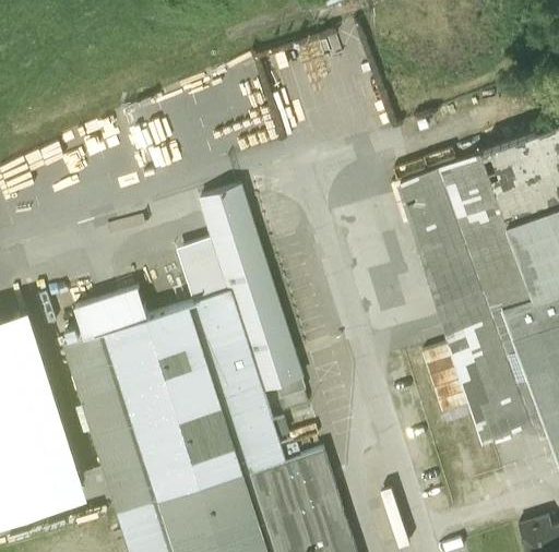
[(262,123),(264,141),(272,140),(269,107),(248,109),(249,124),(262,123)]
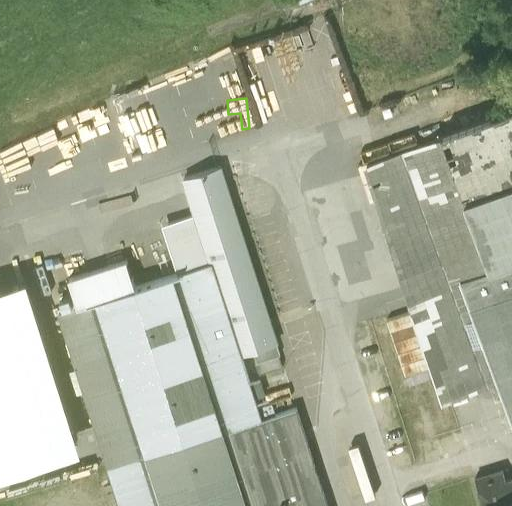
[(511,427),(511,114),(363,169),(442,407),(497,387),(511,427)]
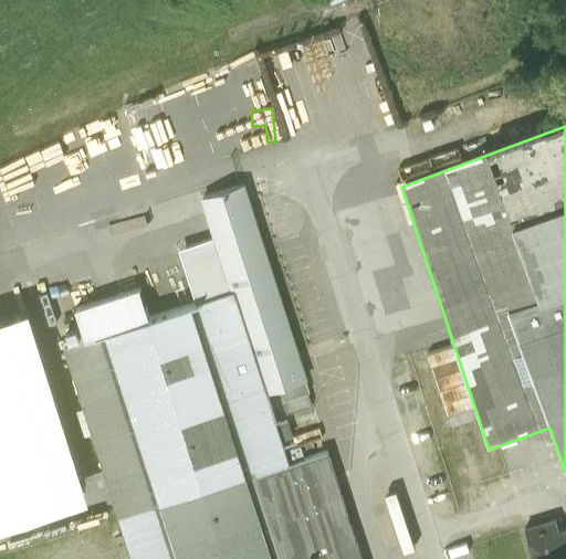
[(359,558),(328,456),(290,468),(268,398),(307,385),(244,190),(200,204),(213,243),(179,254),(196,307),(149,323),(139,293),(75,313),(85,344),(64,350),(130,558),(359,558)]
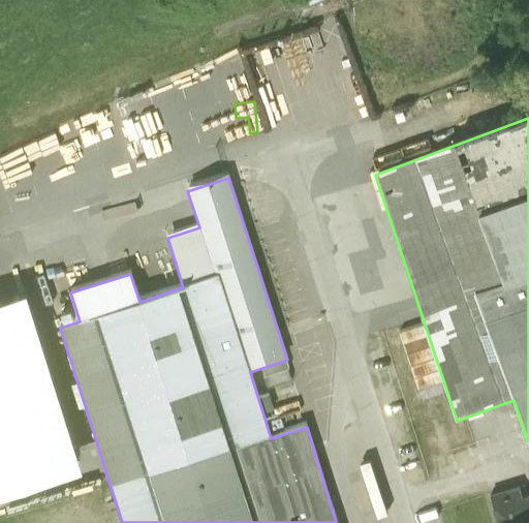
[(0,297),(0,491),(81,470),(31,289),(0,297)]
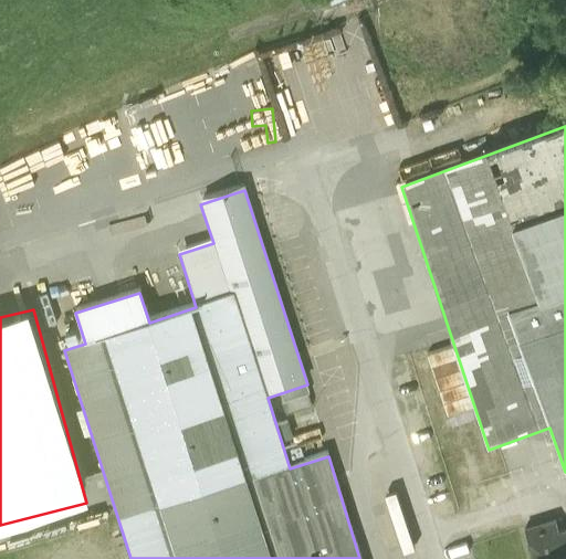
[(555,523),(524,533),(532,558),(565,558),(565,531),(559,534),(555,523)]
